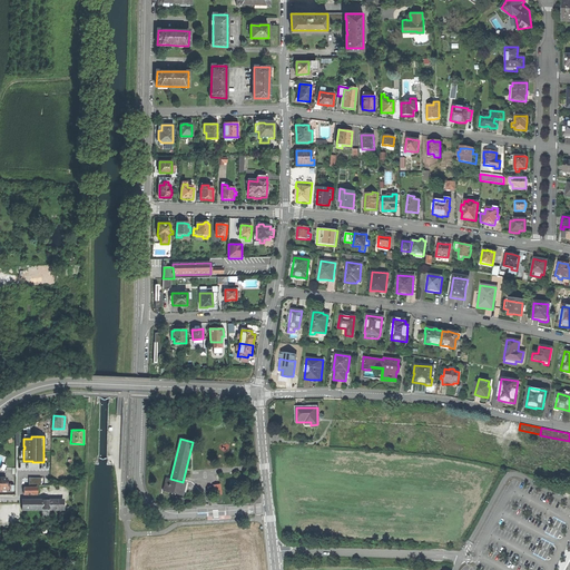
[(183,482),(170,479),(166,479),(163,491),(183,495),(185,483),(183,482)]
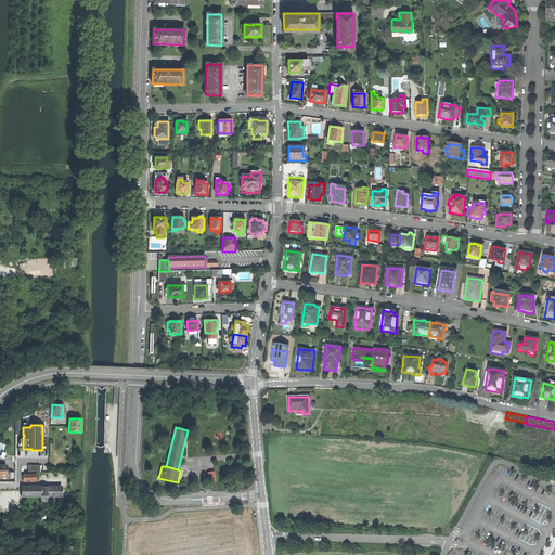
[(40,495),(47,495),(61,495),(61,487),(44,487),(23,488),(23,495),(40,495)]
